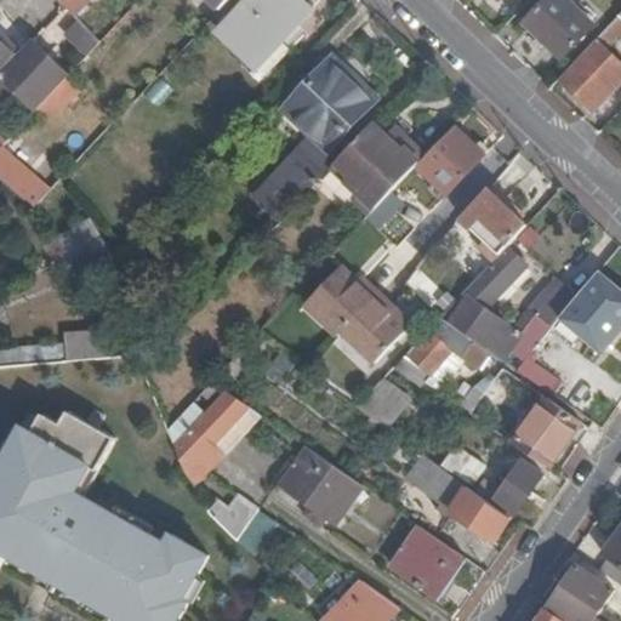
[(56,0),(75,17),(90,0),(56,0)]
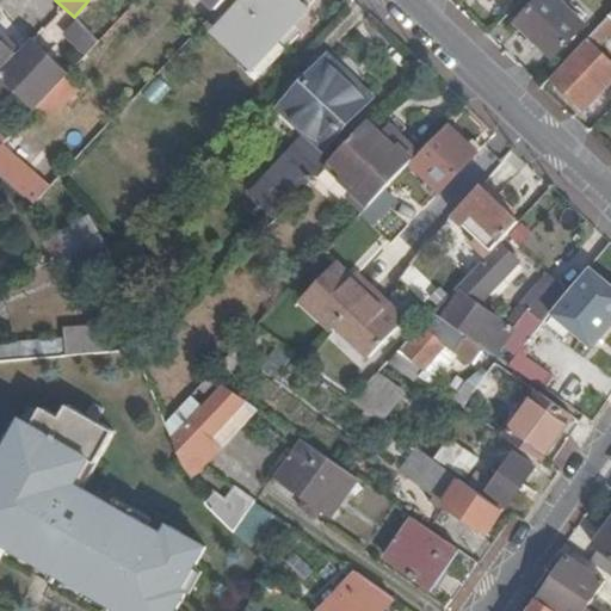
[(204,0),(217,12),(227,0),(204,0)]
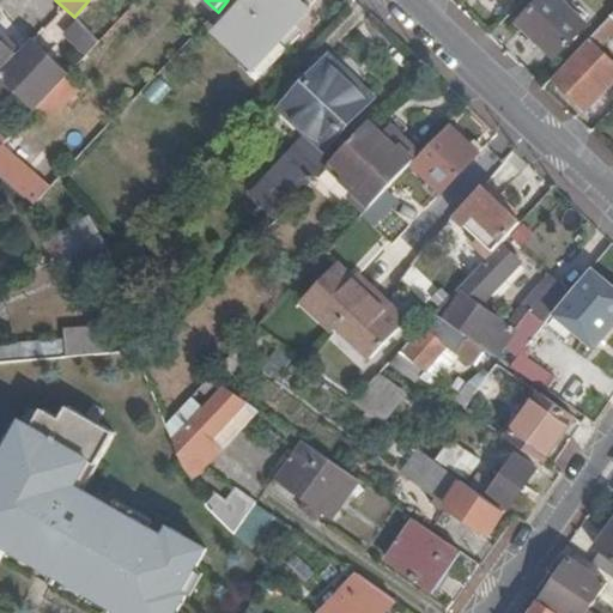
[(305,12),(291,0),(249,0),(217,35),(250,68),(253,66),(279,40),(305,12)]
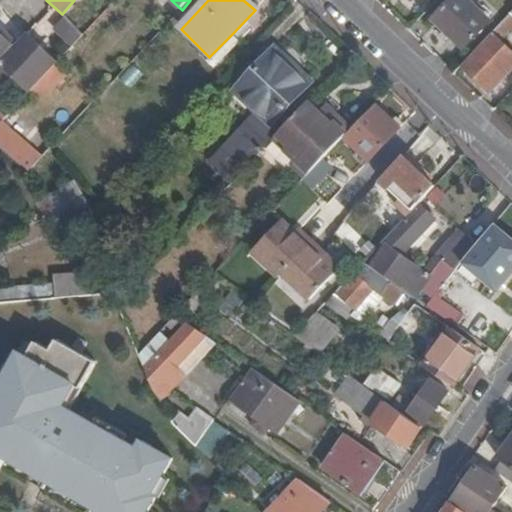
[(488,20),(466,0),(446,0),(430,18),(462,48),(488,20)]
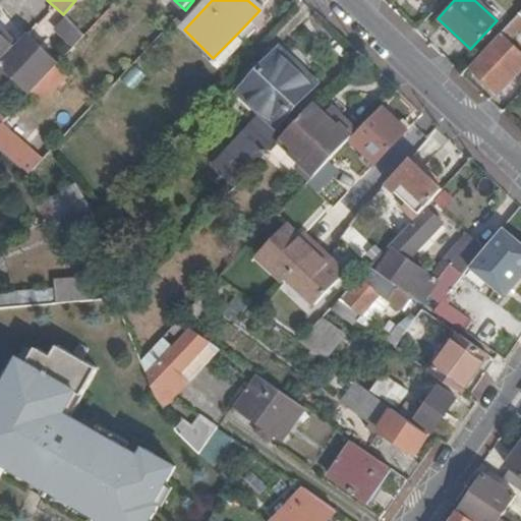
[(520,26),(520,7),(498,34),(499,36),(485,50),(483,48),(469,63),(498,91),(520,65),(520,54),(508,41),(520,26)]
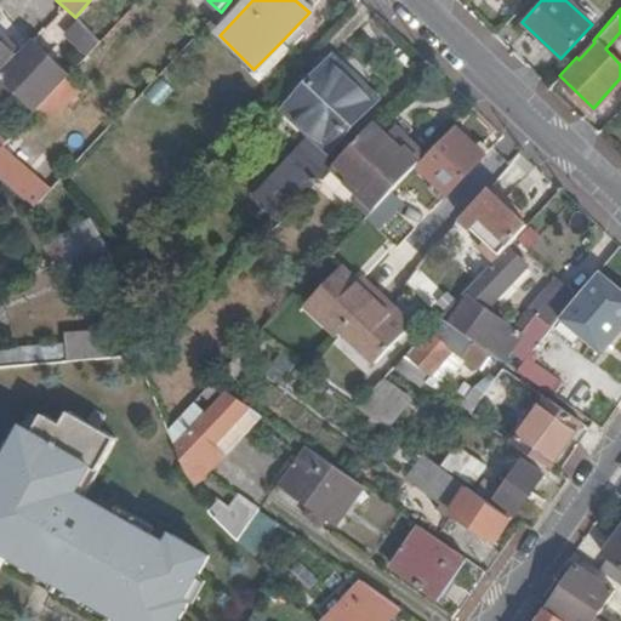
[(0,75),(0,77),(38,112),(68,80),(32,45),(20,58),(0,39),(0,75)]
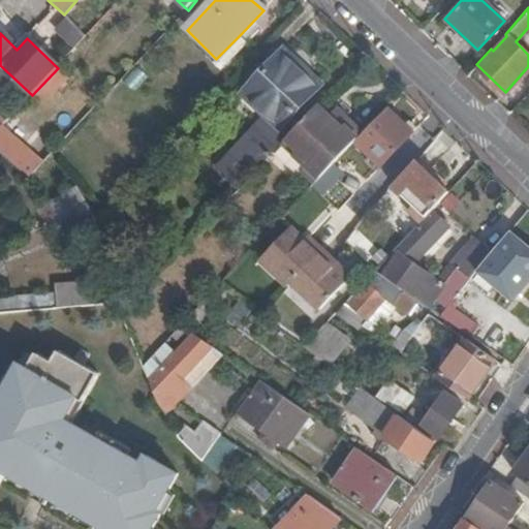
[(247,40),(241,34),(218,57),(225,64),(247,40)]
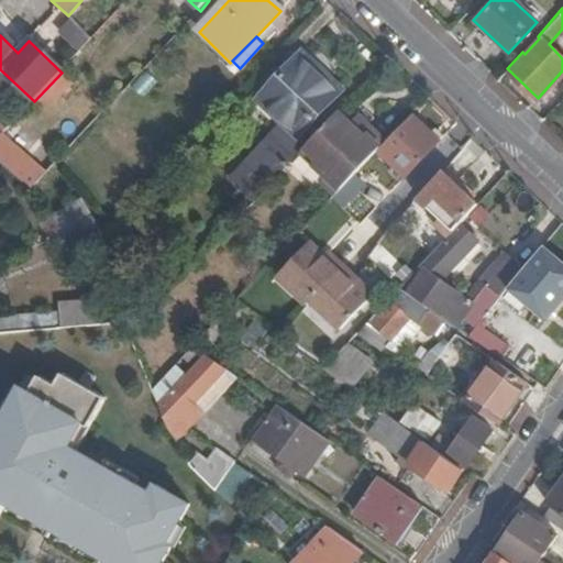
[(306,51),(260,99),(282,121),(299,138),(340,95),(328,83),(334,76),(306,51)]
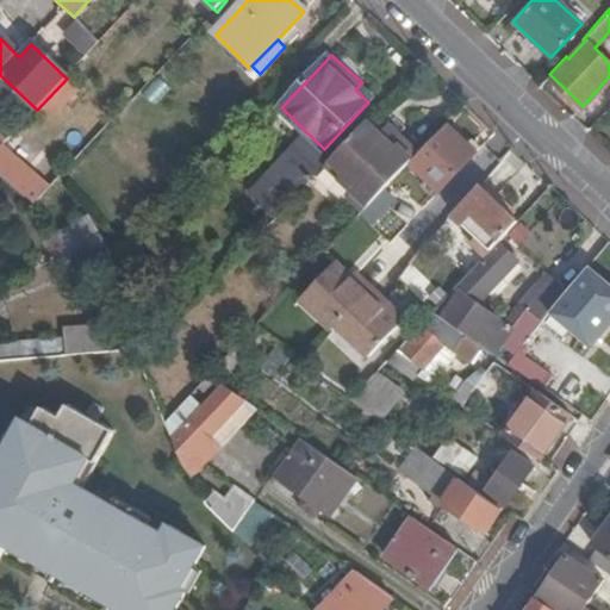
[(354,190),(347,198),(363,212),(409,166),(417,156),(387,129),(380,136),(366,123),(334,157),(324,167),(338,180),(341,176),(354,190)]
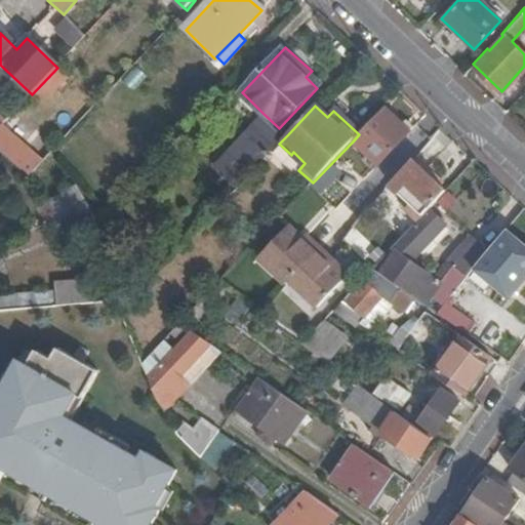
[(359,134),(352,143),(376,166),(409,131),(385,108),(359,134)]
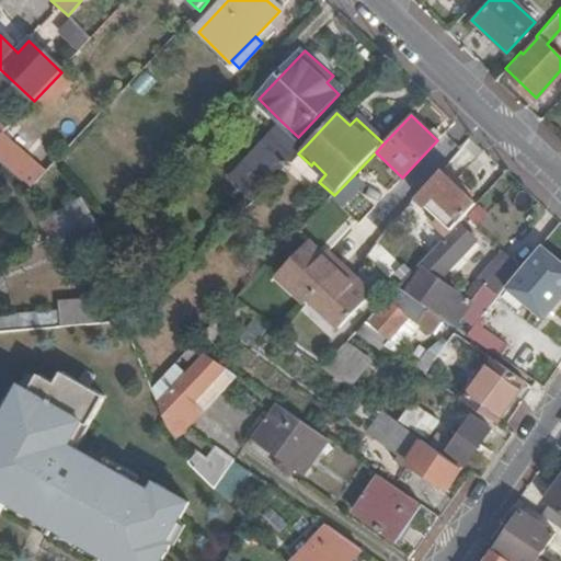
[(16,119),(0,137),(0,156),(34,187),(50,170),(35,156),(45,146),(16,119)]
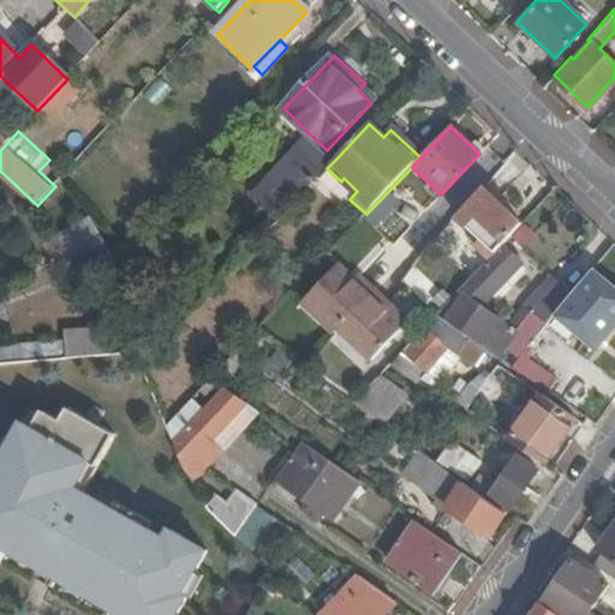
[(327,150),(308,132),(266,177),(294,203),(327,168),(336,159),(327,150)]
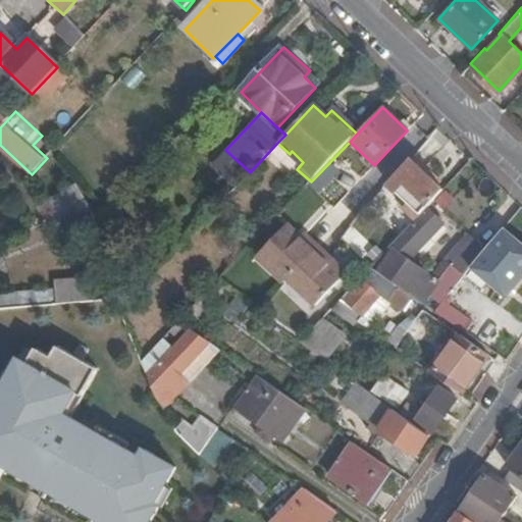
[(225,150),(210,166),(233,190),(250,172),(225,150)]
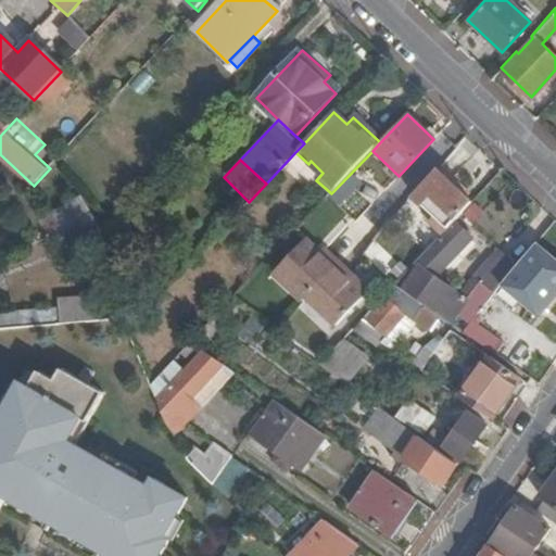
[(412,197),(416,201),(446,229),(453,222),(471,203),(437,171),(412,197)]
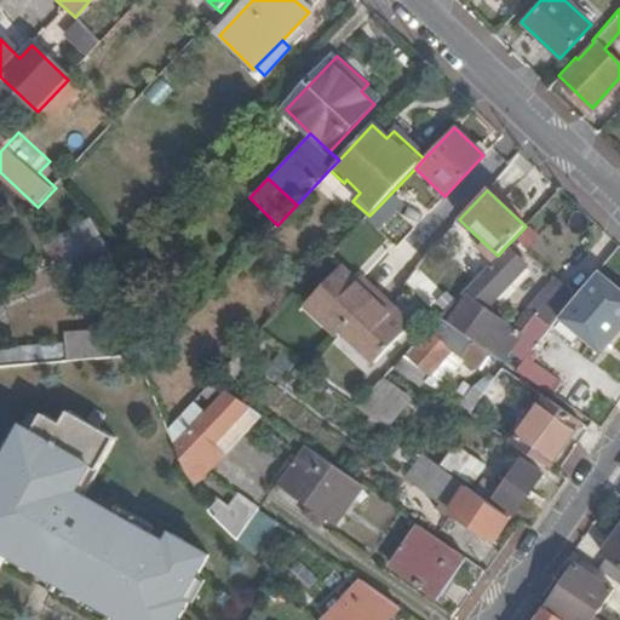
[(466,298),(446,322),(488,352),(514,371),(578,299),(561,283),(535,314),(532,310),(512,331),(486,310),(527,268),(505,247),(498,256),(461,293),(466,298)]
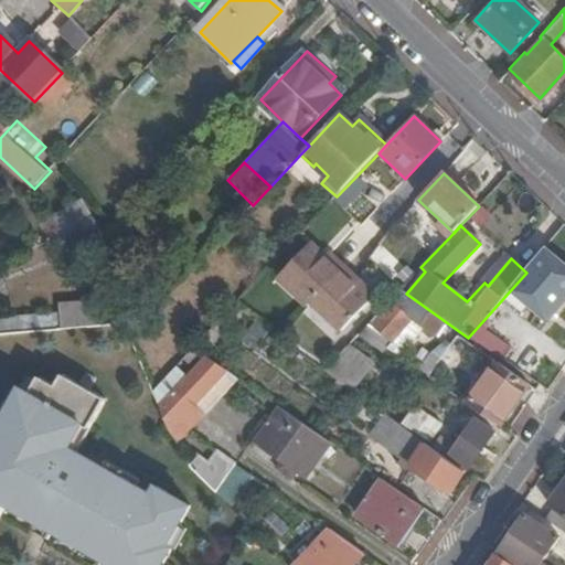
[(310,246),(279,279),(309,309),(312,306),(342,334),(375,297),(329,255),(324,258),(310,246)]
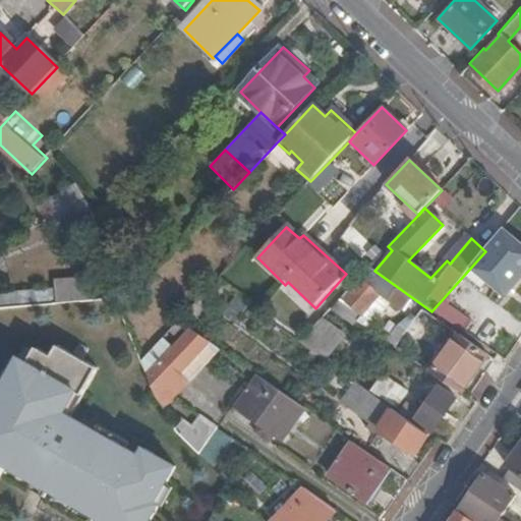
[(471,238),(468,236),(447,261),(450,264),(471,238)]
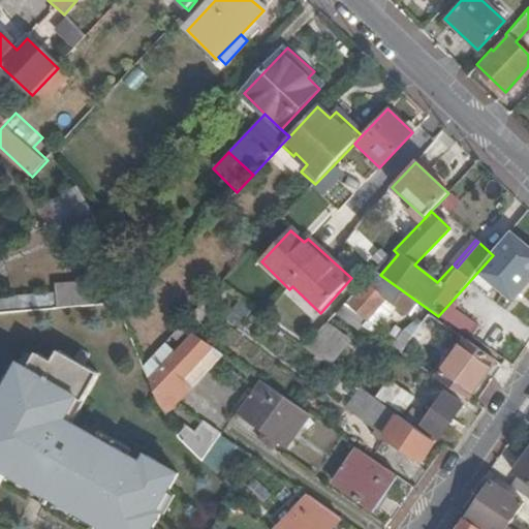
[(382,298),(404,315),(416,301),(380,275),(374,270),(370,274),(364,280),(367,284),(348,304),(364,317),(365,318),(382,298)]
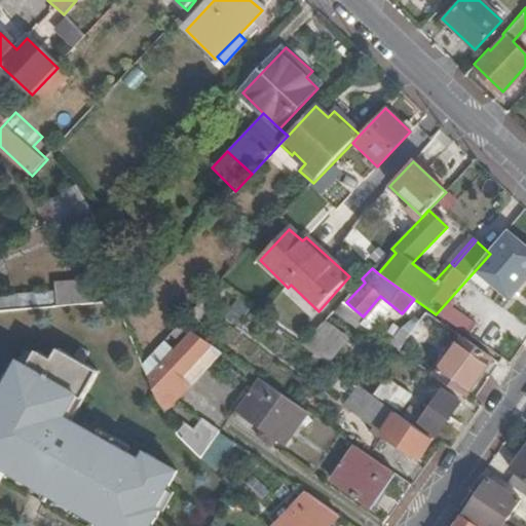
[(55,292),(0,296),(0,309),(79,304),(113,301),(110,296),(99,277),(55,280),(55,292)]
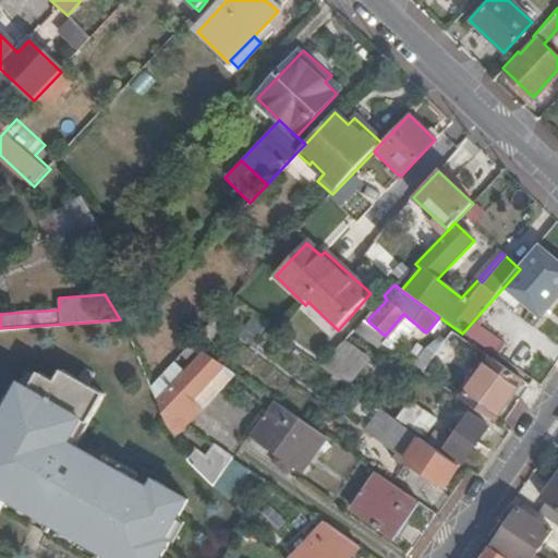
[(384,335),(367,320),(364,318),(354,330),(376,347),(379,342),(384,335)]
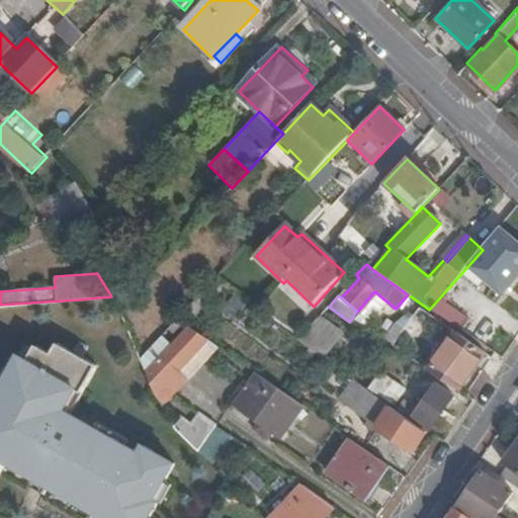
[(437,304),(430,310),(462,333),(464,330),(489,346),(505,324),(494,316),(499,310),(488,300),(473,321),(464,315),(460,321),(437,304)]
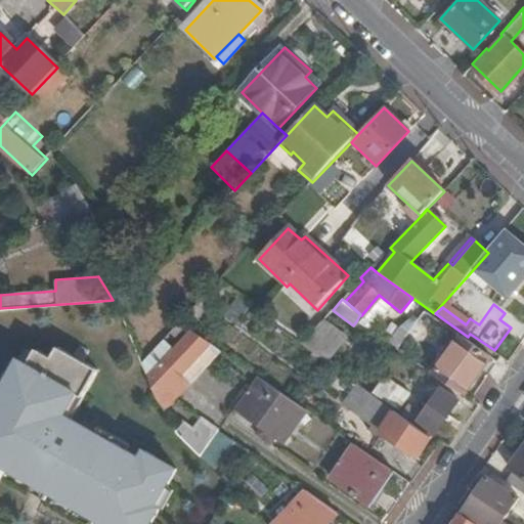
[(416,328),(423,334),(434,319),(427,314),(416,328)]
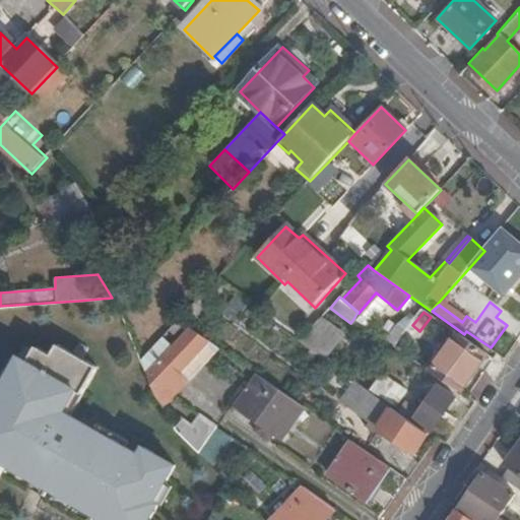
[(314,327),(326,338),(331,332),(321,321),(314,327)]
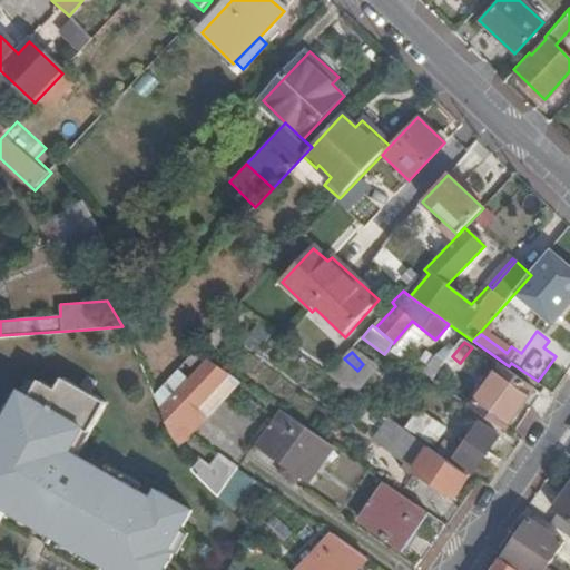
[(444,362),(435,355),(422,373),(431,379),(444,362)]
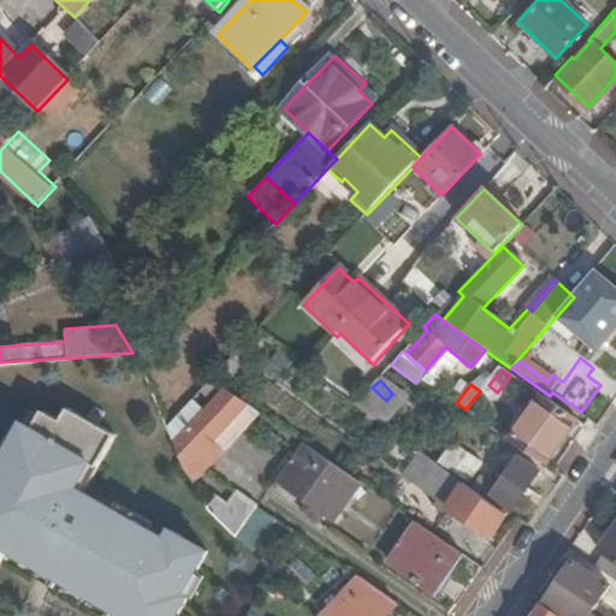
[(189,404),(167,427),(188,471),(193,480),(194,484),(259,414),(224,389),(206,410),(194,398),(189,404)]
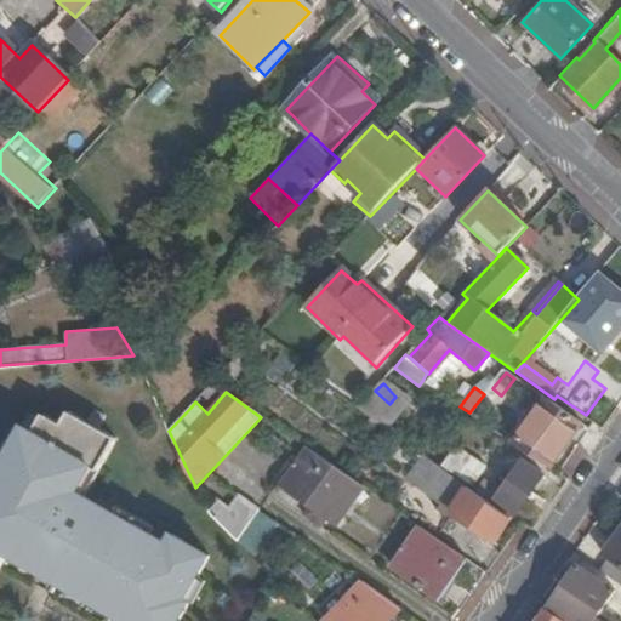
[(191,408),(178,397),(161,416),(169,431),(191,408)]
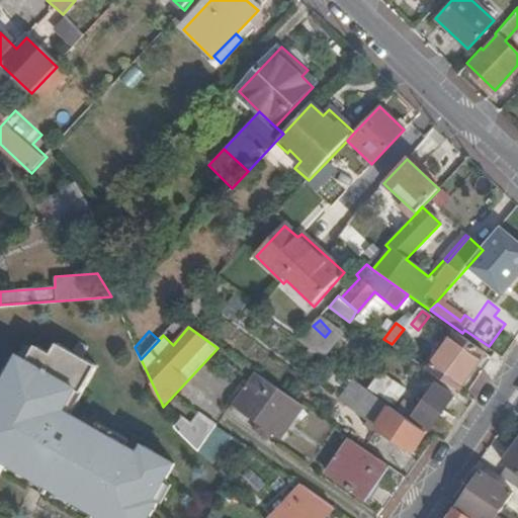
[(482,353),(454,334),(428,370),(456,390),(482,353)]
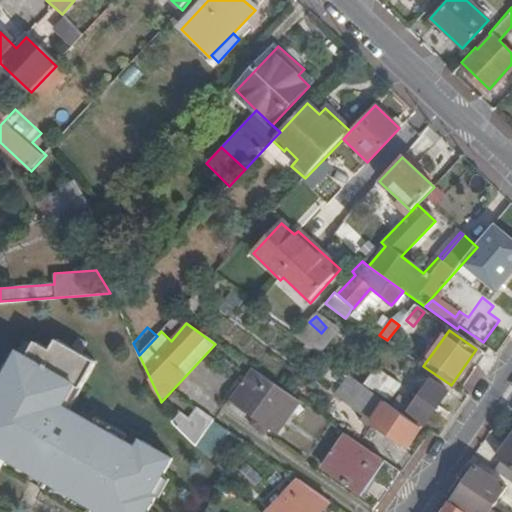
[(82,379),(20,345),(0,381),(0,450),(110,511),(151,511),(163,492),(160,490),(181,453),(145,434),(141,441),(69,402),(82,379)]
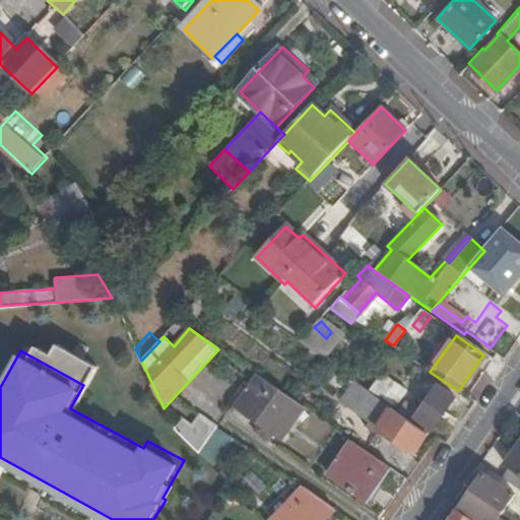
[(236,403),(260,423),(253,433),(268,445),(275,436),(273,434),(284,420),(286,423),(297,409),(286,401),(286,400),(272,390),(273,387),(256,375),(236,403)]
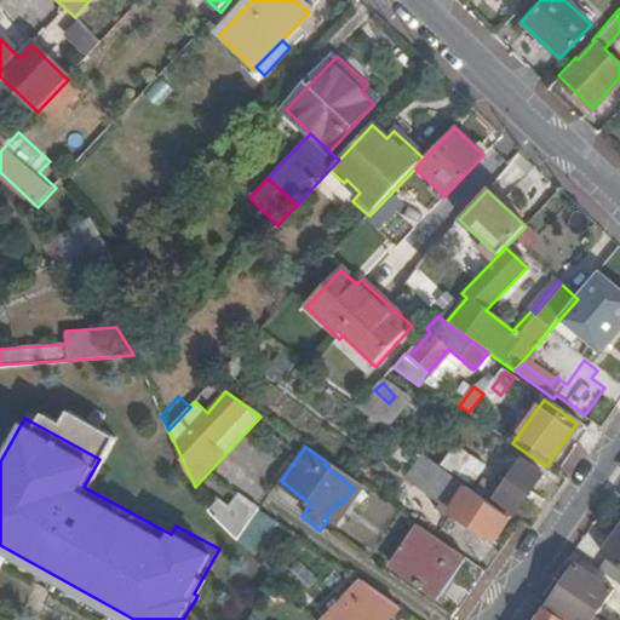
[(540,475),(520,461),(493,498),(514,512),(540,475)]
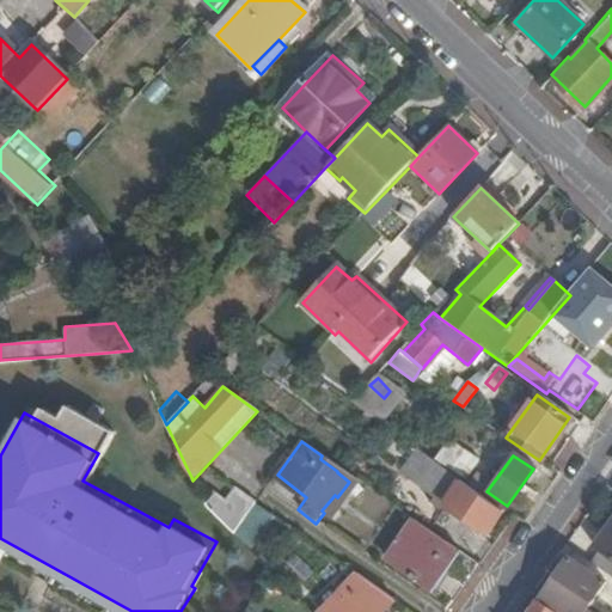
[(503,512),(435,463),(418,484),(488,533),(503,512)]
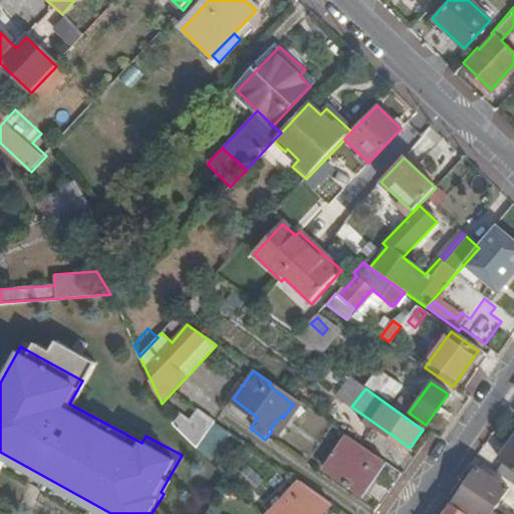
[(283,396),(283,397),(293,405),(296,401),(285,394),(283,396)]
